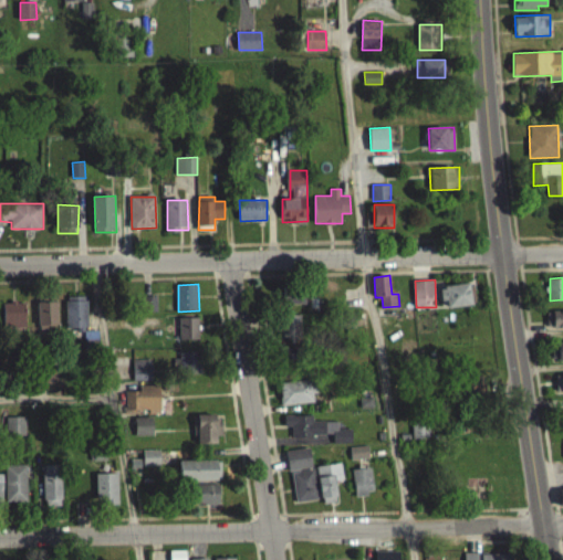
[(476,284),(441,286),(442,307),(477,305),(476,284)]
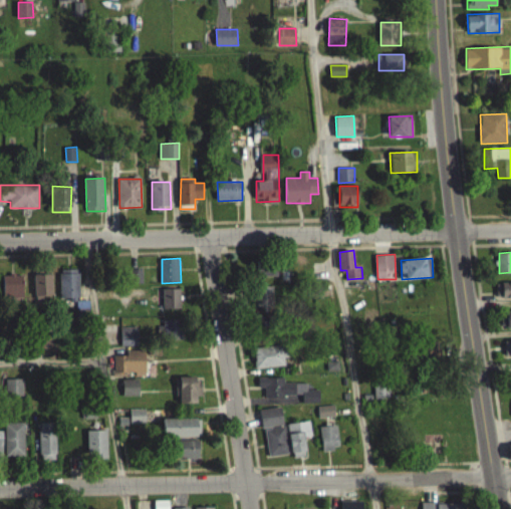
[(263,276),(278,276),(278,268),(263,268),(263,276)]
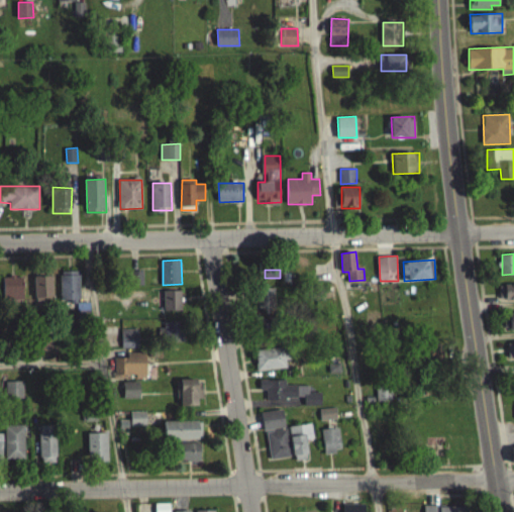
[(132,271),(133,285),(145,285),(144,271),(132,271)]
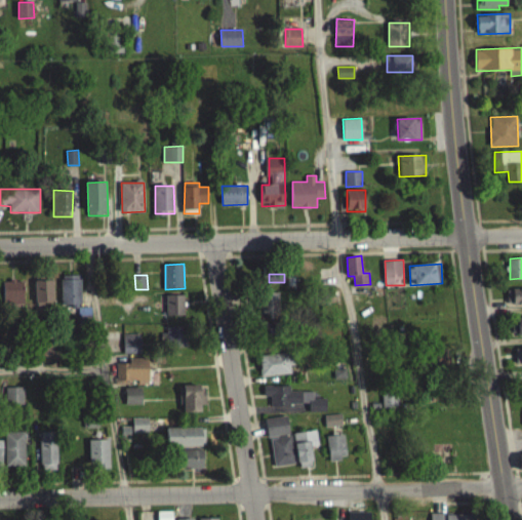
[(62,305),(82,305),(81,276),(62,277),(62,305)]
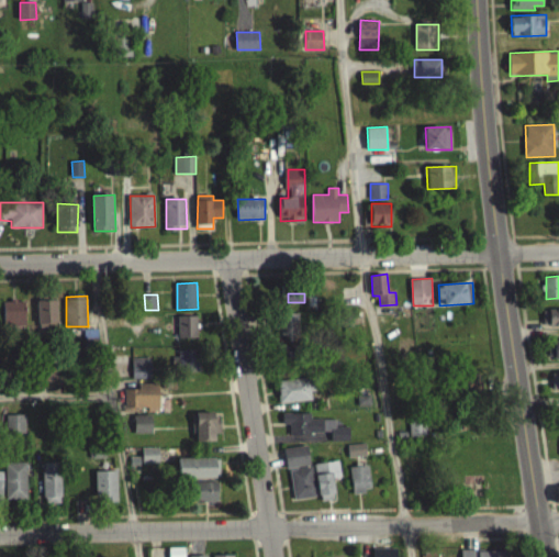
[(26,327),(26,301),(4,300),(4,327),(26,327)]
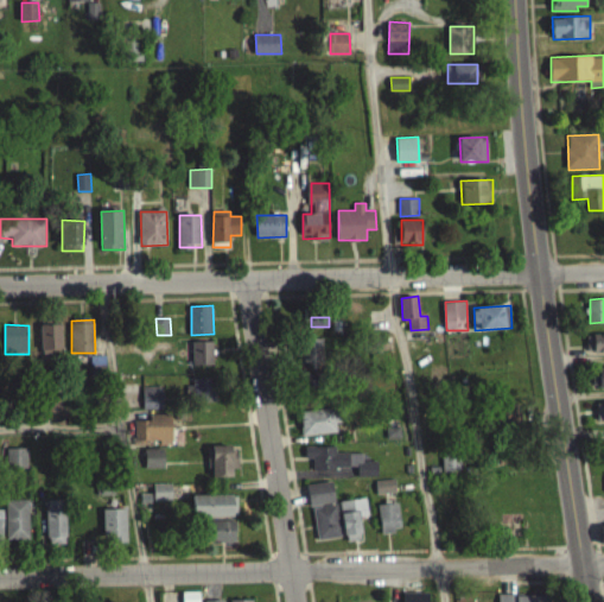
[(63,349),(62,324),(42,324),(42,349),(63,349)]
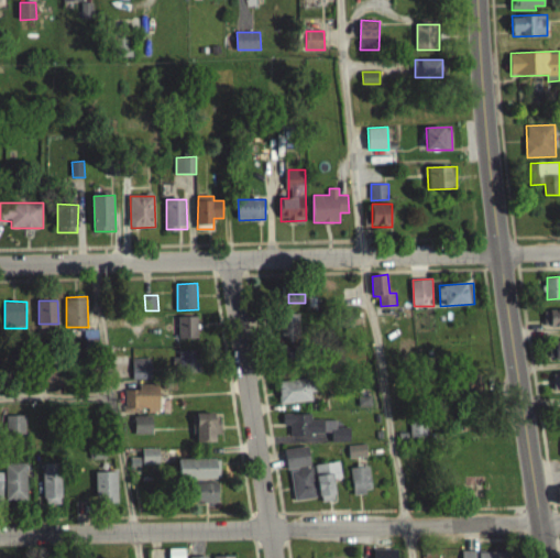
[(559,309),(546,310),(546,327),(559,326),(559,309)]
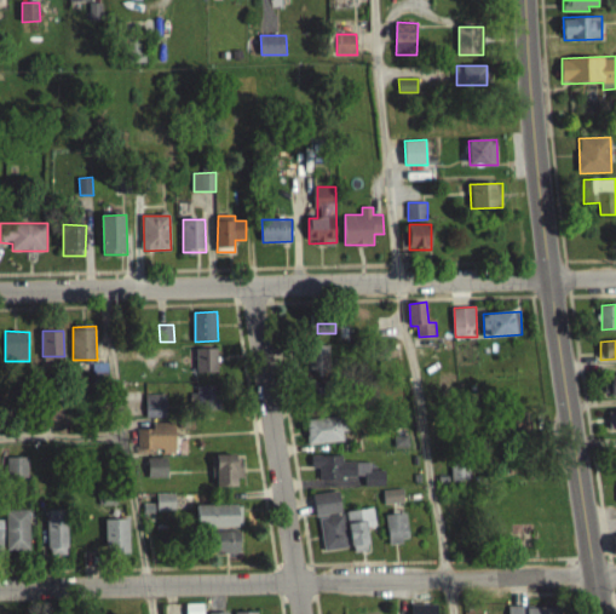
[(333,346),(309,345),(308,374),(332,376),(333,346)]
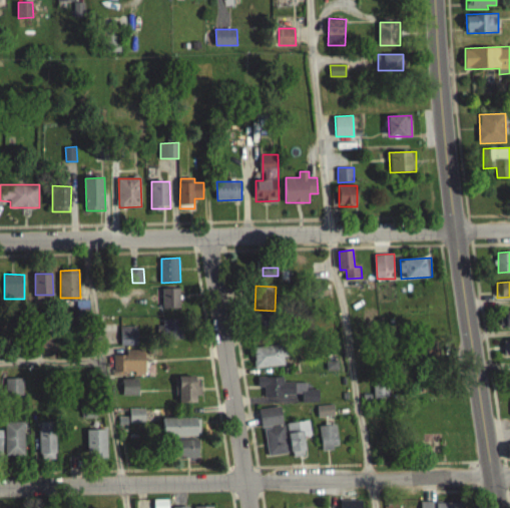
[(163,289),(163,308),(181,308),(181,289),(163,289)]
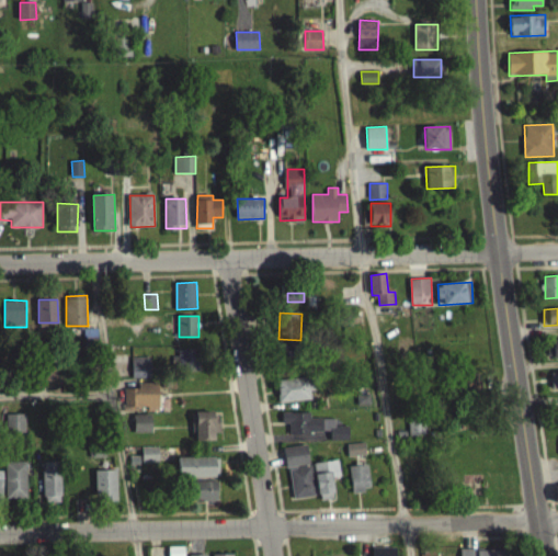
[(99,329),(87,328),(86,342),(99,343),(99,329)]
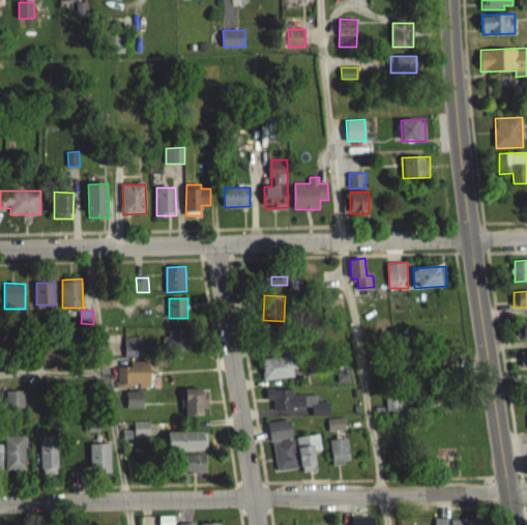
[(263,339),(275,342),(279,328),(266,326),(263,339)]
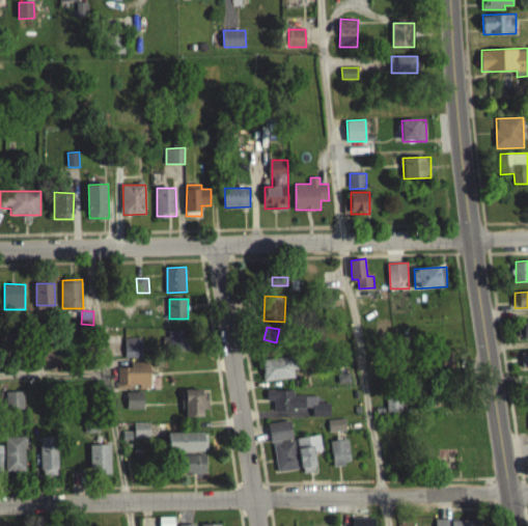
[(190,351),(190,331),(169,330),(169,351),(190,351)]
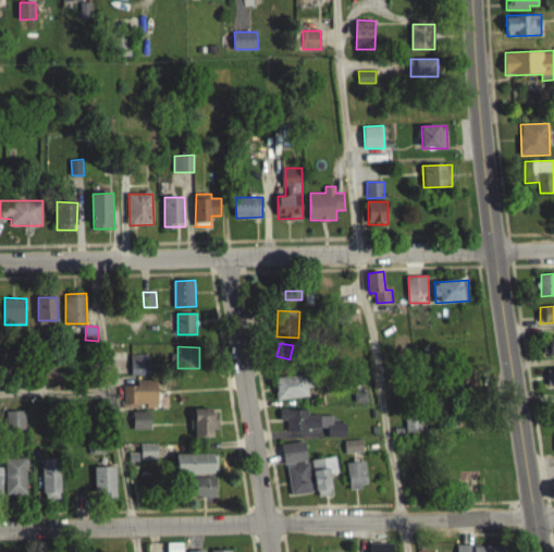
[(151,354),(133,355),(133,376),(151,376),(151,354)]
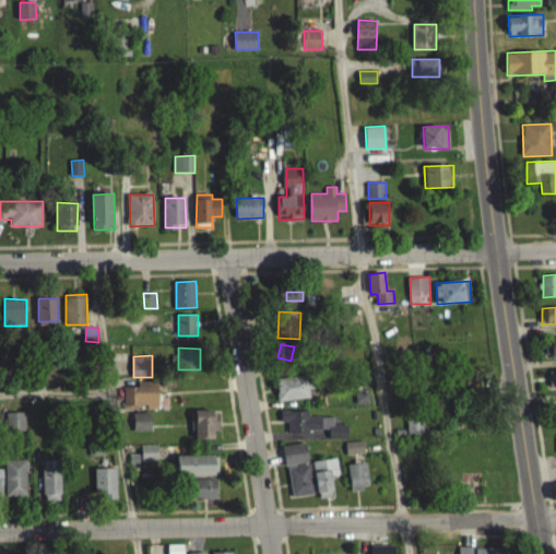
[(464,387),(478,386),(477,372),(463,373),(464,387)]
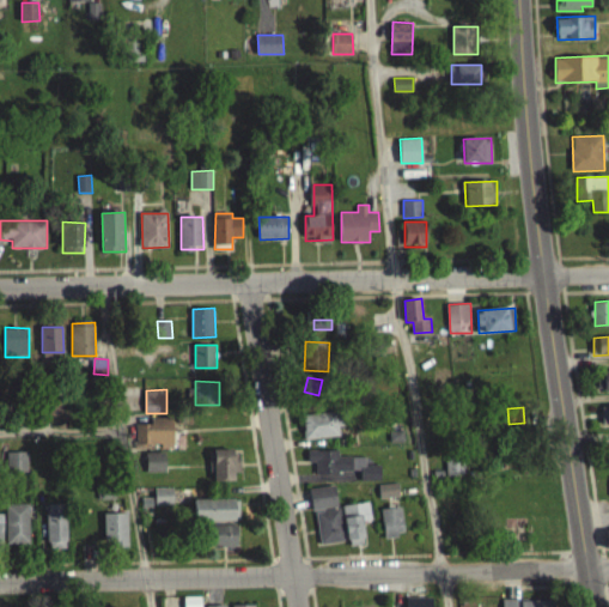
[(343,437),(343,412),(305,413),(305,438),(343,437)]
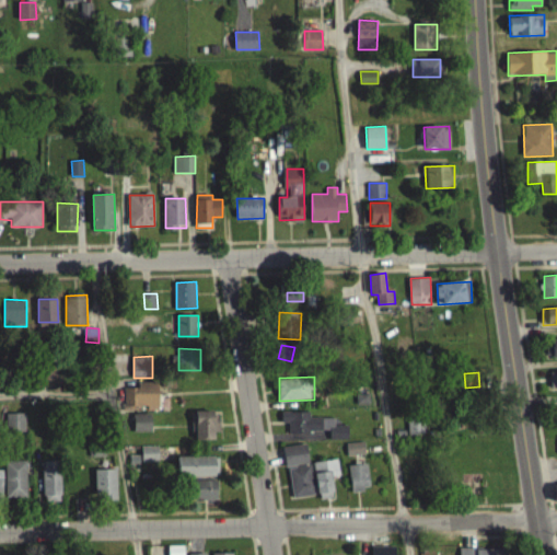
[(126,388),(126,407),(160,407),(160,382),(139,382),(139,388),(126,388)]
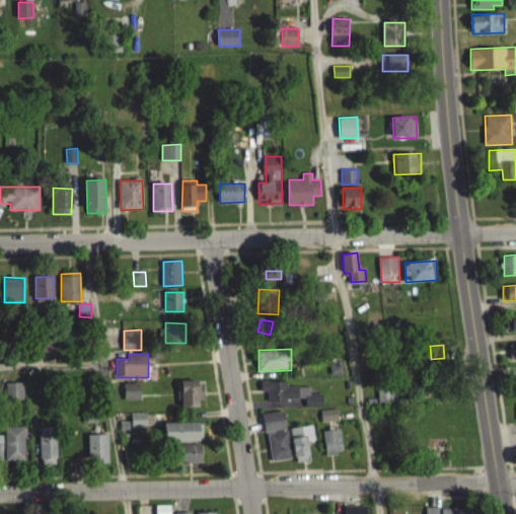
[(203,381),(180,381),(180,408),(203,408),(203,381)]
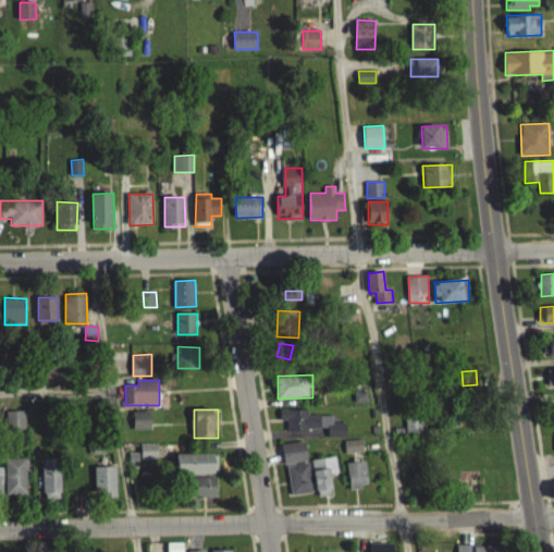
[(288,430),(331,430),(331,437),(347,437),(347,422),(333,422),(333,416),(309,416),(309,409),(282,409),(282,420),(288,420),(288,430)]
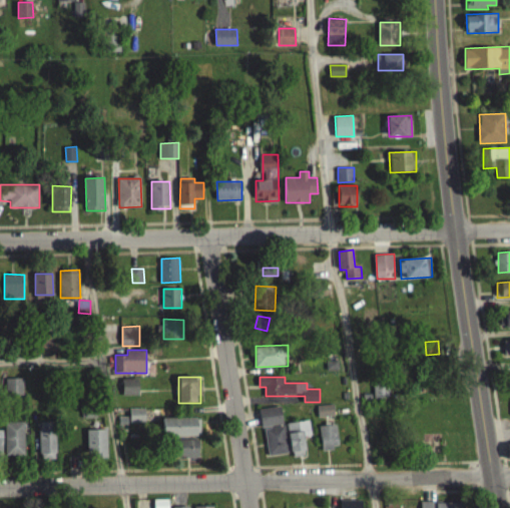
[(7,379),(8,395),(25,395),(25,378),(7,379)]
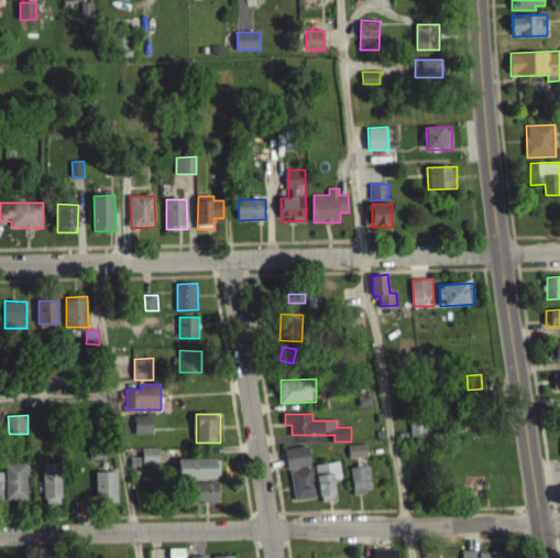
[(153,434),(153,416),(135,416),(136,435),(153,434)]
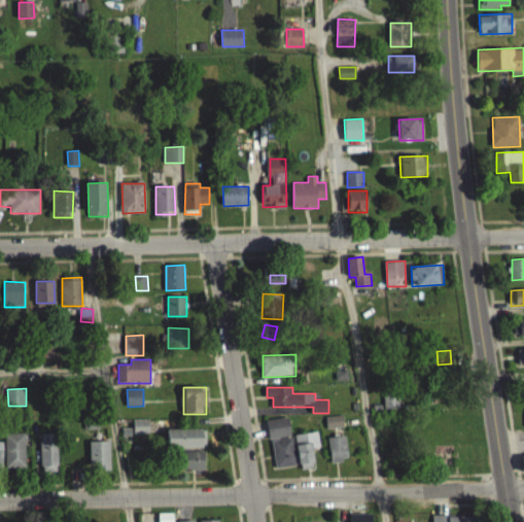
[(385,410),(400,409),(400,395),(385,395),(385,410)]
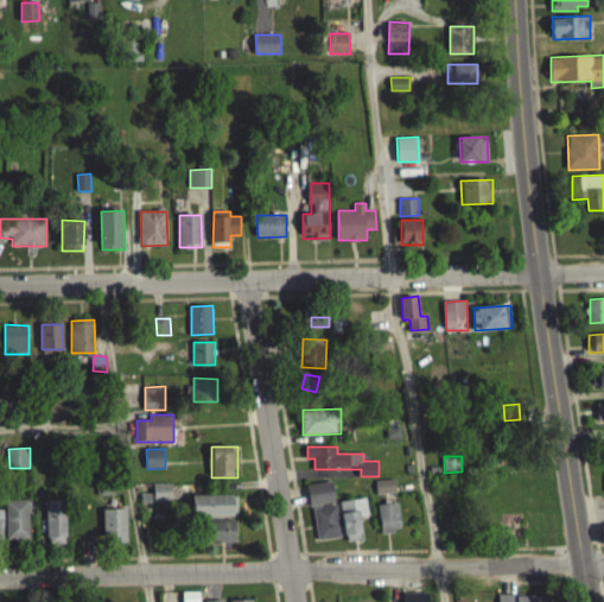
[(398,492),(395,479),(376,481),(379,495),(398,492)]
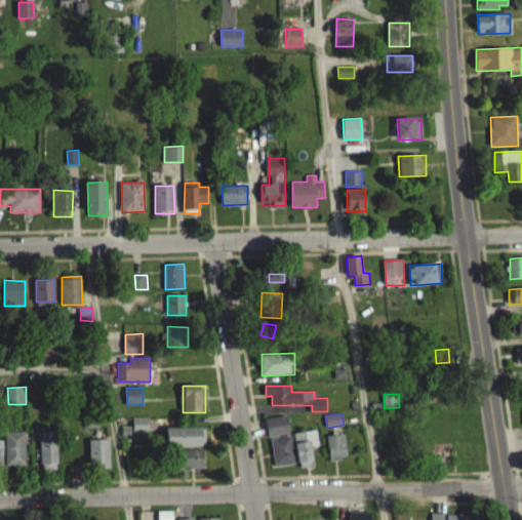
[(266,420),(269,438),(290,434),(288,415),(266,420)]
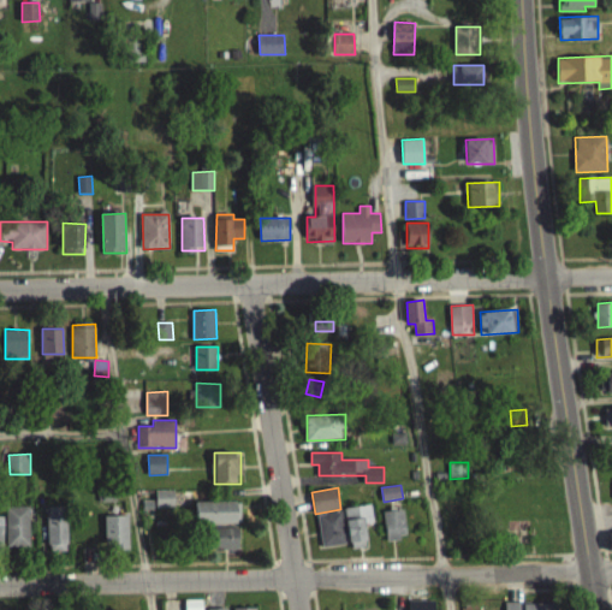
[(176,490),(156,491),(158,501),(146,501),(146,509),(176,508),(176,490)]
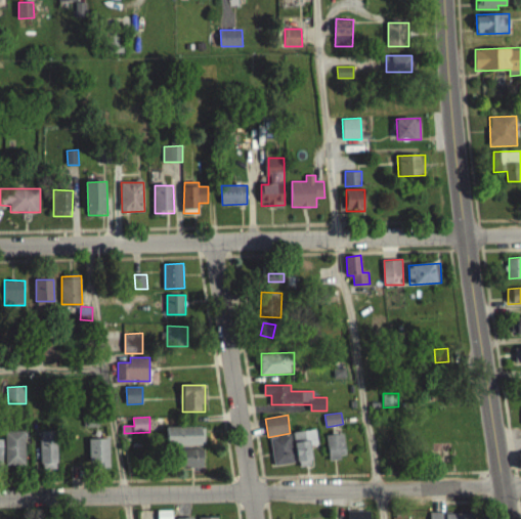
[(206,426),(167,427),(167,446),(206,445),(206,426)]
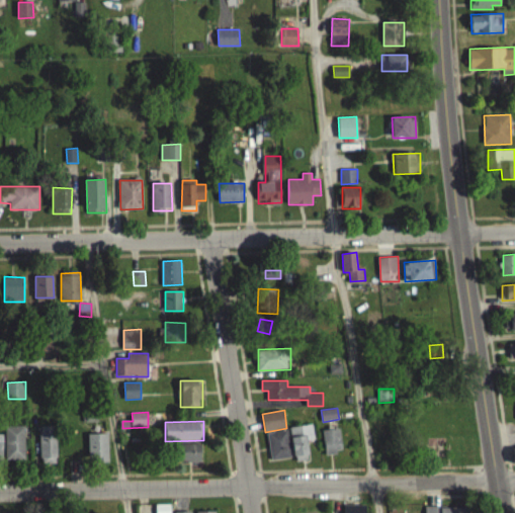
[(308,440),(315,439),(313,424),(290,427),(295,462),(310,460),(308,440)]
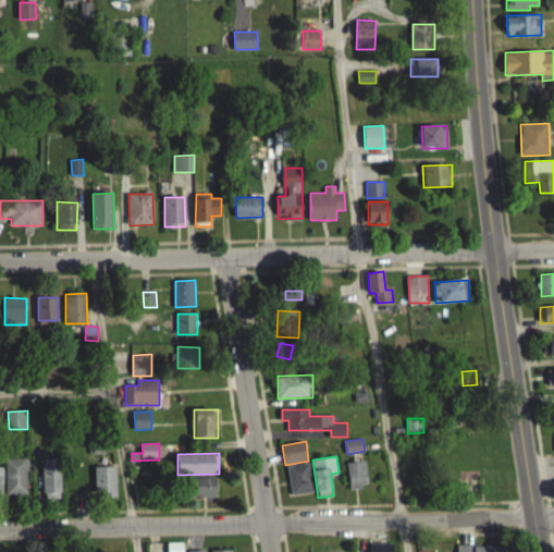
[(27,458),(7,460),(7,495),(28,494),(27,458)]
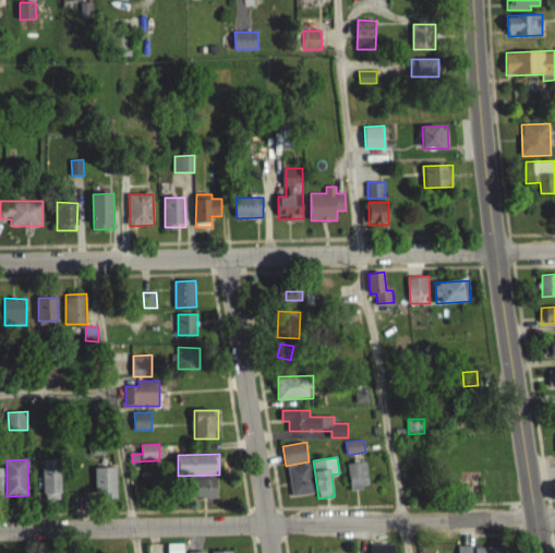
[(63,500),(62,459),(44,459),(45,500),(63,500)]
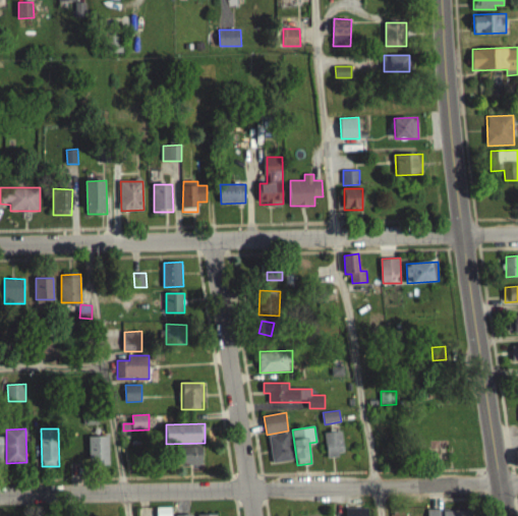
[(328,457),(345,455),(343,431),(326,433),(328,457)]
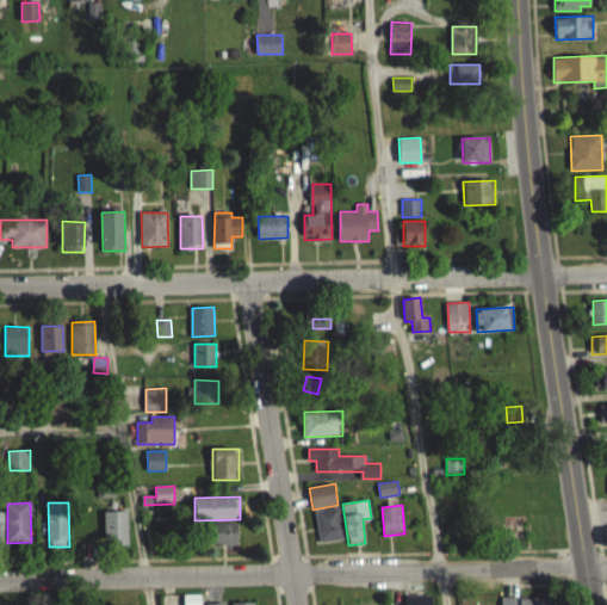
[(316,511),(321,543),(345,539),(339,507),(316,511)]
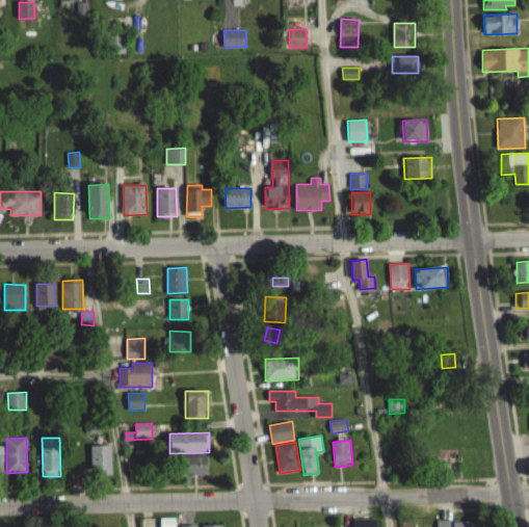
[(93,475),(113,475),(112,445),(91,446),(93,475)]
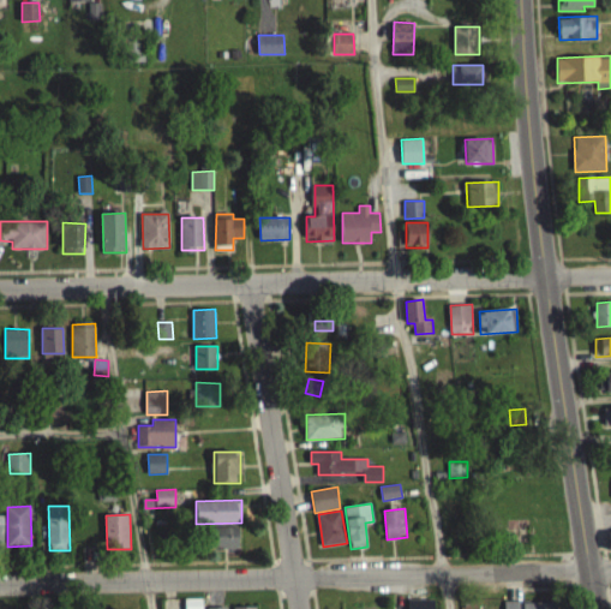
[(239,549),(239,526),(215,527),(215,549),(239,549)]
